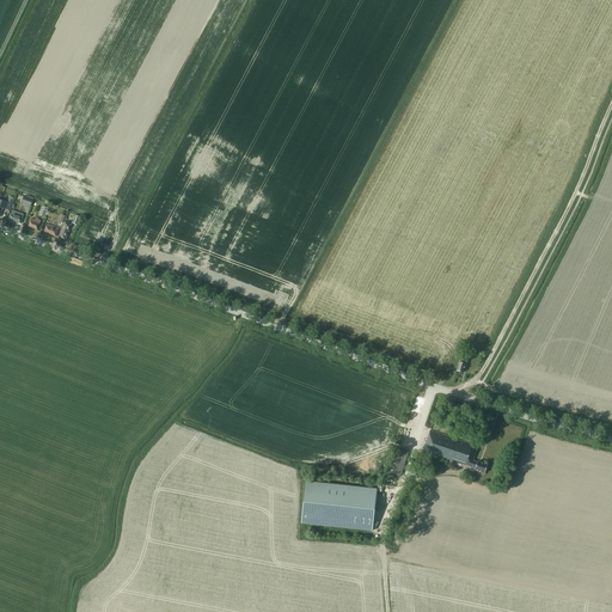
[(24,196),(22,203),(31,207),(34,197),(28,195),(26,197),(24,196)]
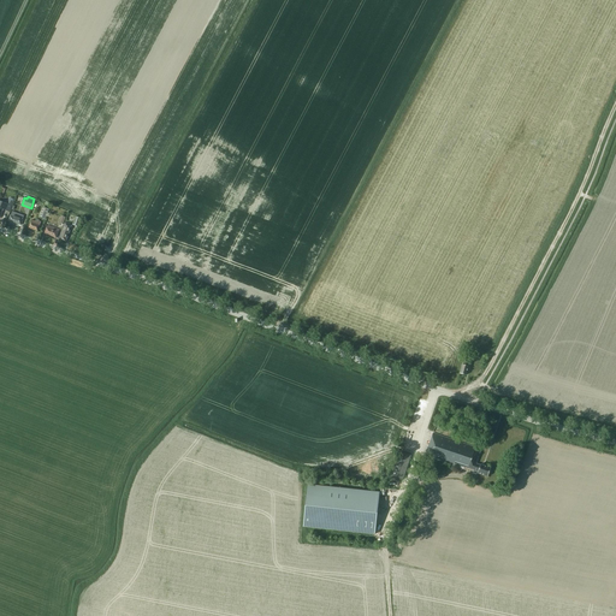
[(10,212),(13,201),(9,199),(7,203),(0,200),(0,217),(4,209),(10,212)]
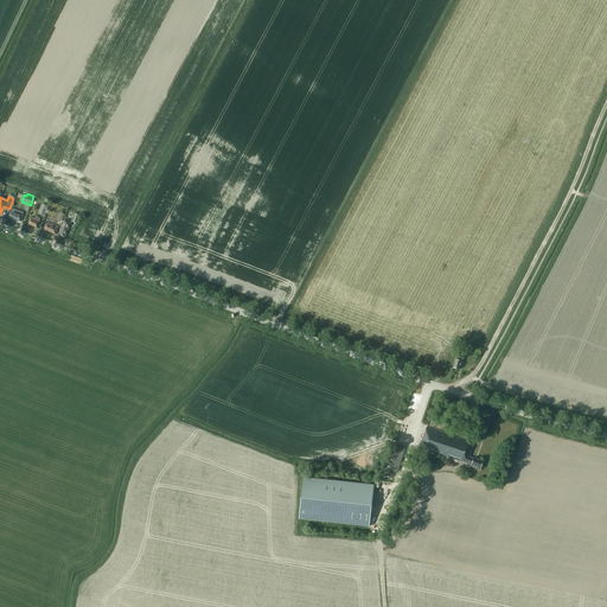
[(42,204),(38,213),(45,216),(49,206),(42,204)]
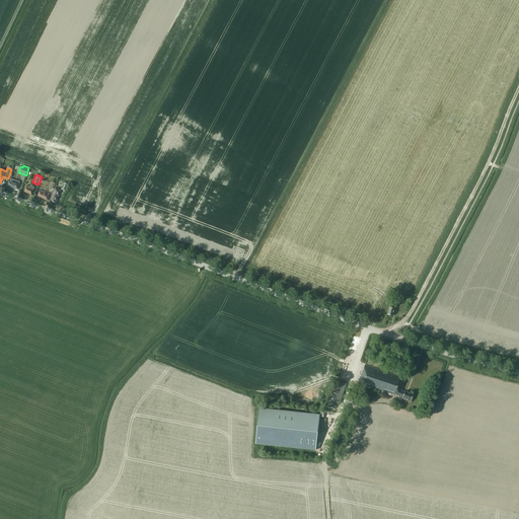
[(17,190),(20,182),(20,181),(10,177),(10,179),(9,180),(7,186),(17,190)]
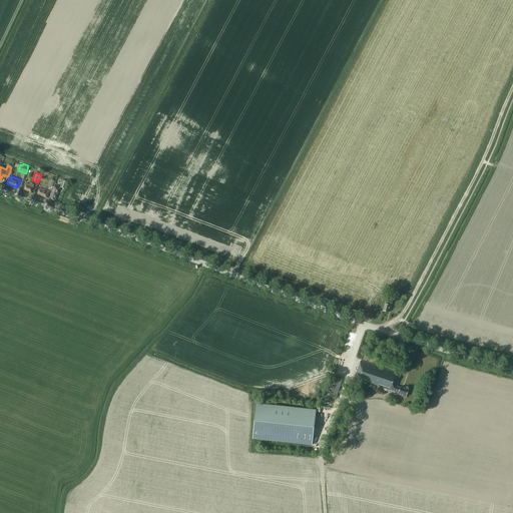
[(31,192),(34,184),(29,183),(29,184),(26,183),(24,189),(31,192)]
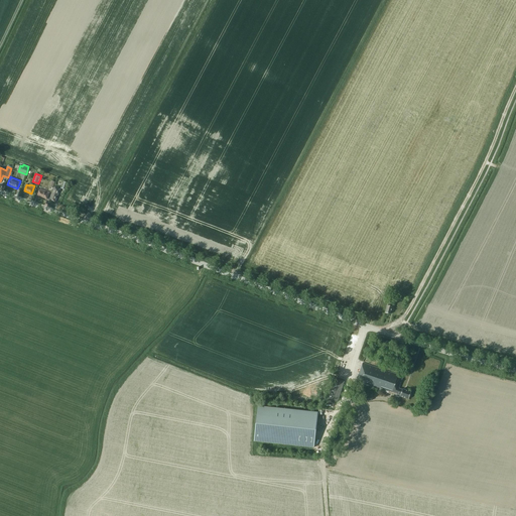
[(52,192),(51,197),(49,201),(55,203),(57,195),(60,188),(58,188),(54,186),(52,192)]
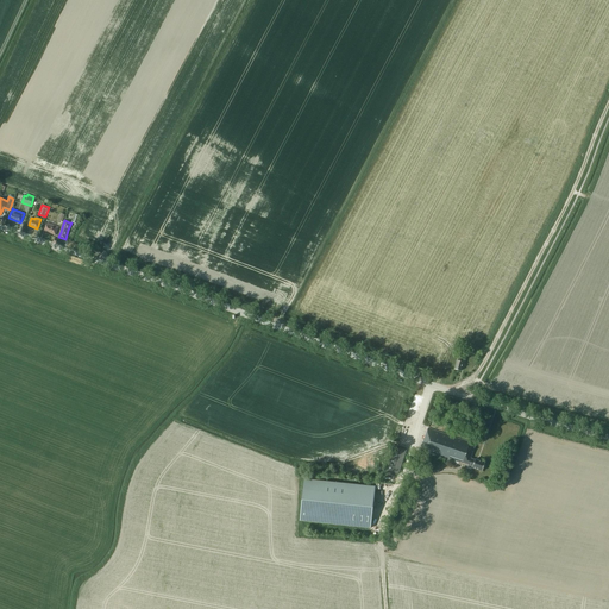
[(57,231),(61,232),(62,227),(46,223),(44,231),(56,236),(57,231)]
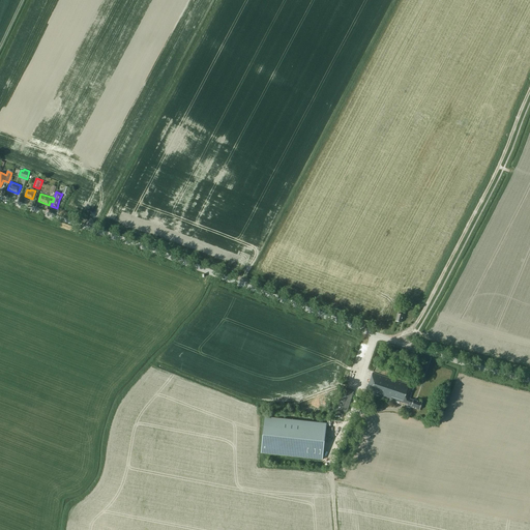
[(419,410),(422,403),(413,400),(413,401),(409,399),(413,387),(373,373),(365,392),(403,405),(403,404),(407,406),(408,404),(411,406),(411,407),(419,410)]
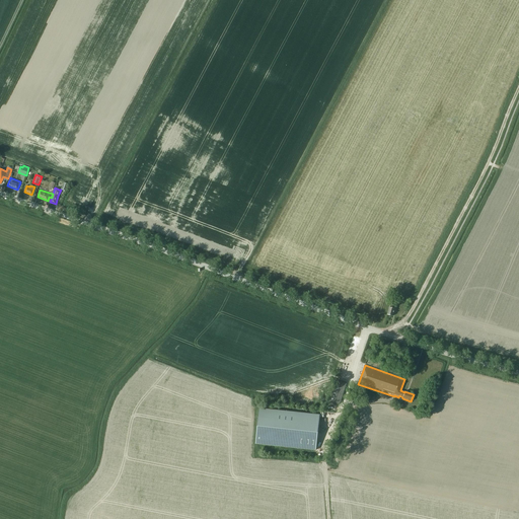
[(340,404),(346,384),(337,381),(330,400),(340,404)]
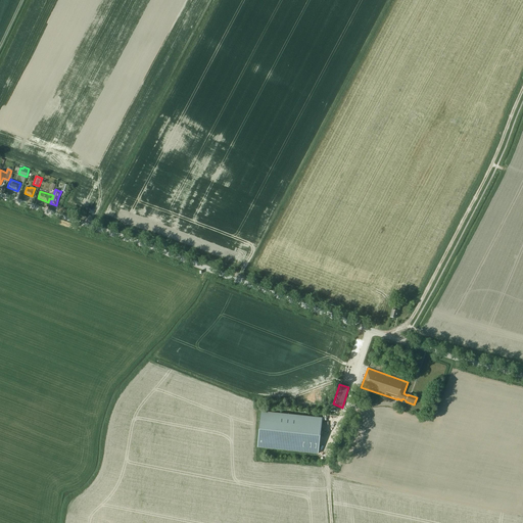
[(260,412),(257,447),(318,454),(322,418),(260,412)]
